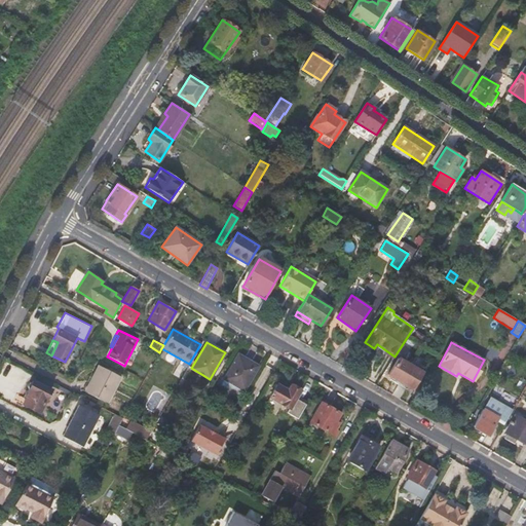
[(258,365),(237,353),(223,379),(243,390),(258,365)]
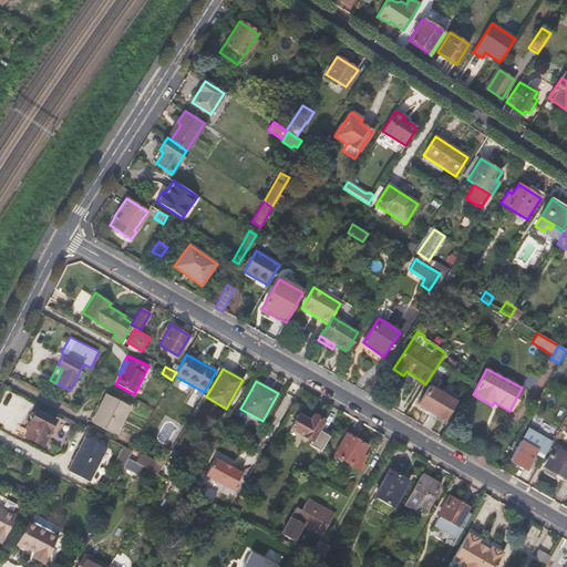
[(423,412),(430,415),(443,394),(429,385),(416,404),(424,410),(423,412)]
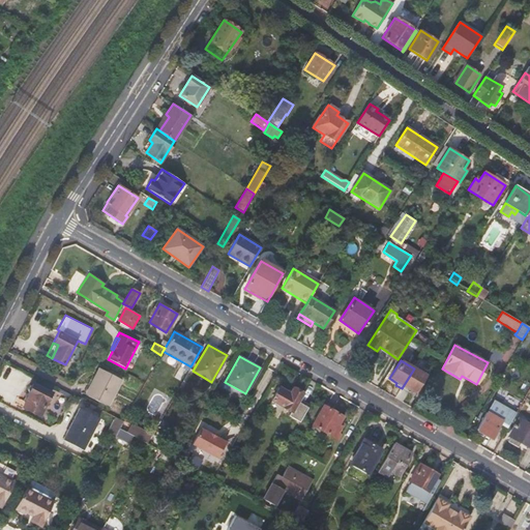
[(121,380),(99,367),(94,378),(95,379),(87,395),(108,407),(121,380)]
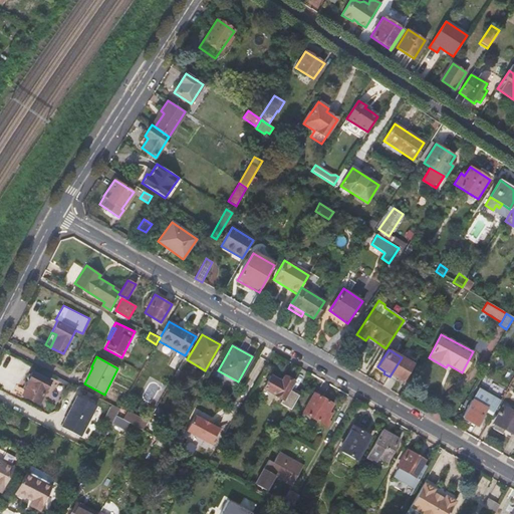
[(413,364),(402,357),(390,376),(383,387),(391,390),(397,378),(403,381),(413,364)]
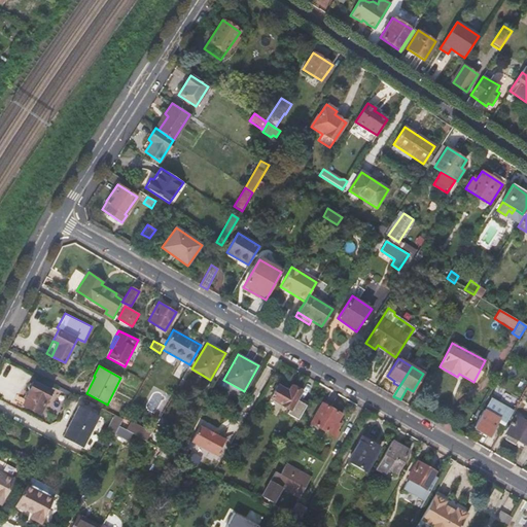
[(51,390),(33,381),(21,405),(39,414),(51,390)]
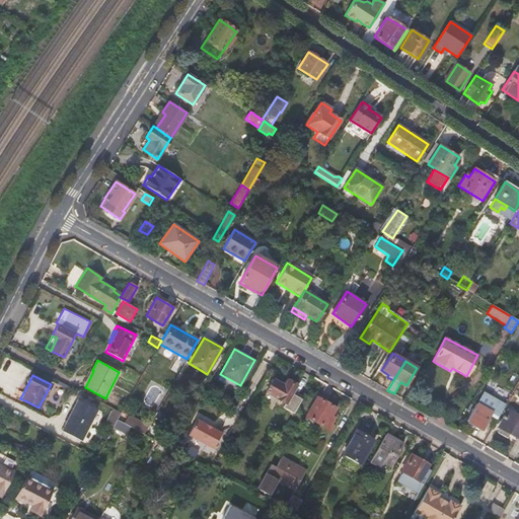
[(282,406),(293,414),(301,399),(292,393),(297,384),(286,379),(284,383),(274,378),(265,392),(284,403),(282,406)]
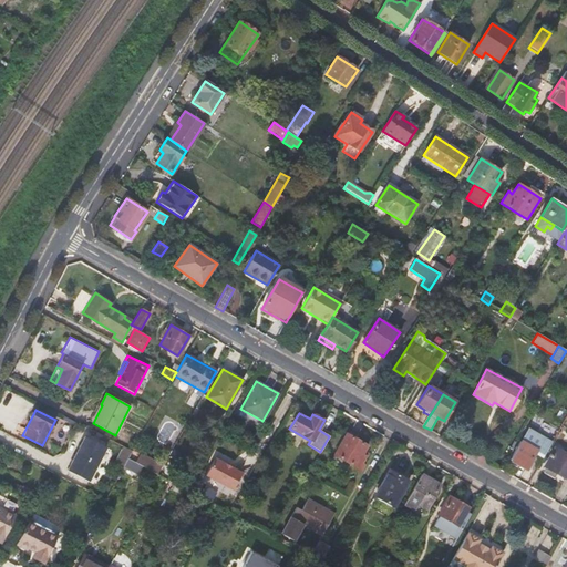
[(526,431),(519,442),(508,462),(526,472),(536,454),(543,457),(544,455),(550,444),(526,431)]
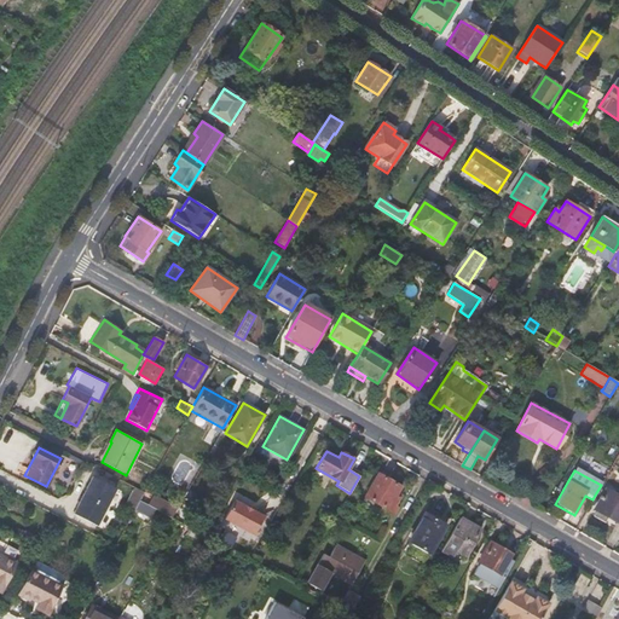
[(88,474),(71,510),(93,521),(111,485),(88,474)]
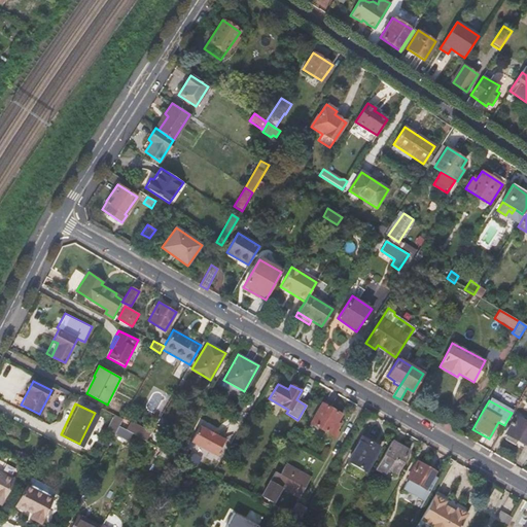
[(321,429),(337,438),(340,432),(337,430),(341,423),(337,421),(341,415),(321,403),(306,429),(317,436),(321,429)]
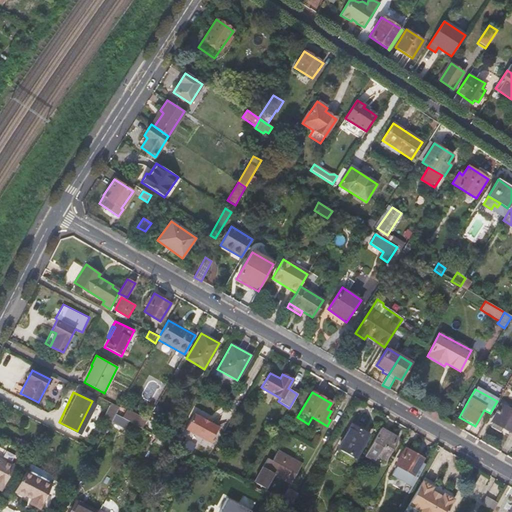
[(104,416),(112,420),(115,413),(119,407),(111,403),(104,416)]
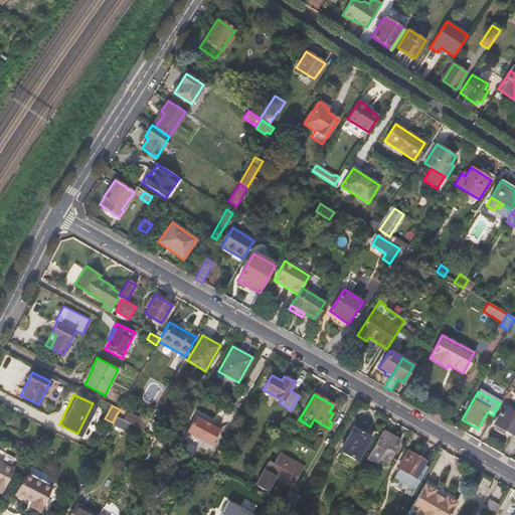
[(93,416),(98,418),(104,409),(99,406),(93,416)]
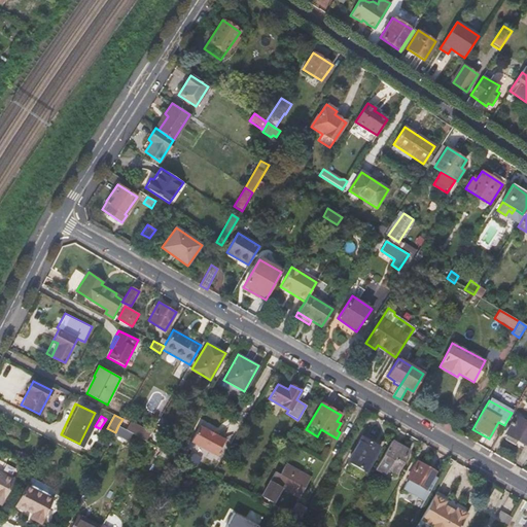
[(507,434),(517,438),(526,445),(526,422),(516,416),(506,432),(507,434)]
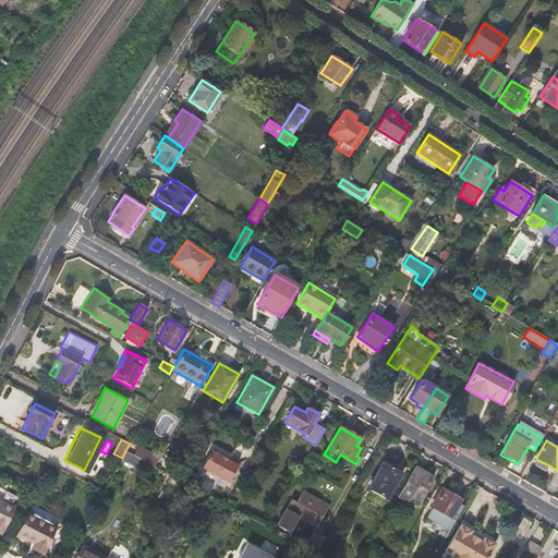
[(138,445),(133,453),(155,465),(160,457),(138,445)]
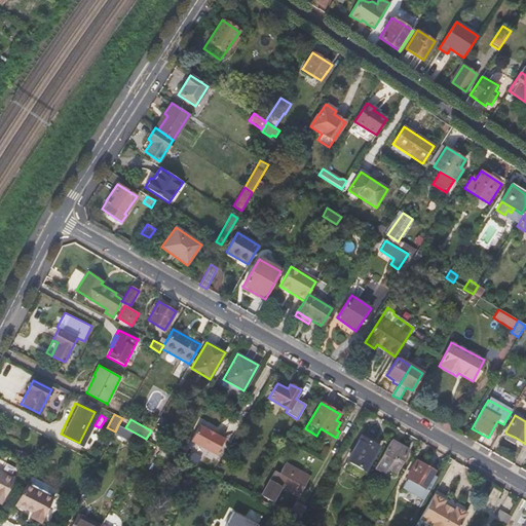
[(223,438),(197,425),(189,442),(215,454),(223,438)]
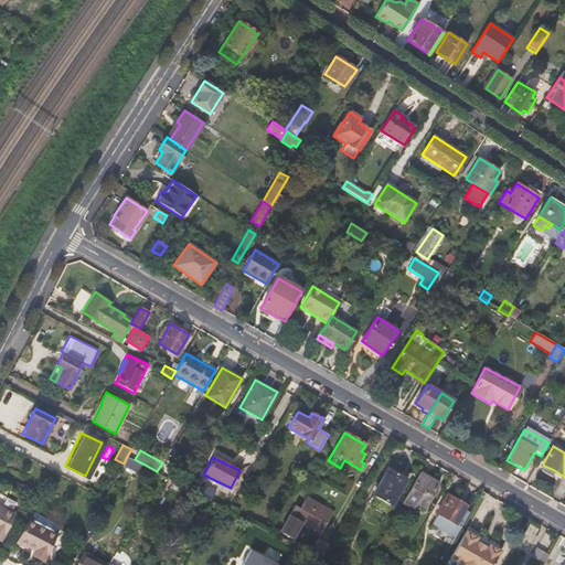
[(551,476),(554,470),(544,466),(542,470),(551,476)]
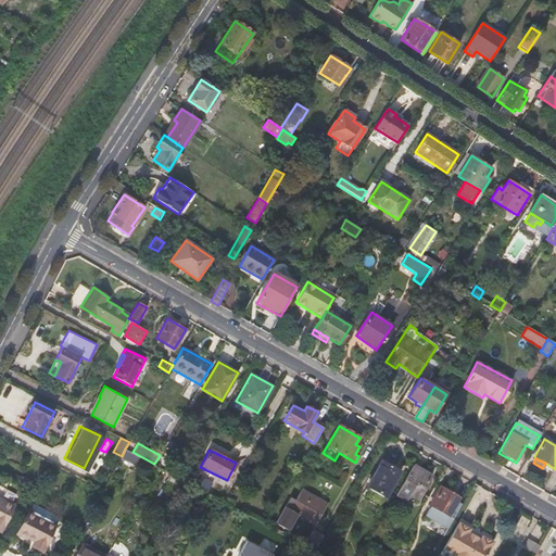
[(400,472),(381,460),(366,485),(386,497),(400,472)]
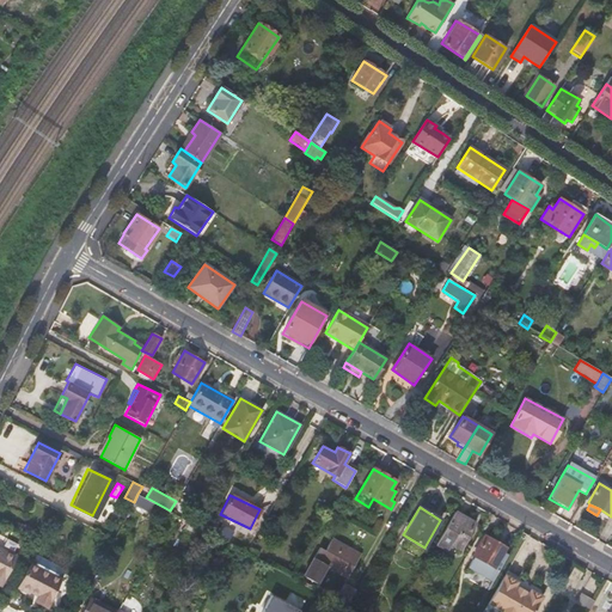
[(194,510),(188,520),(196,525),(202,528),(207,518),(194,510)]
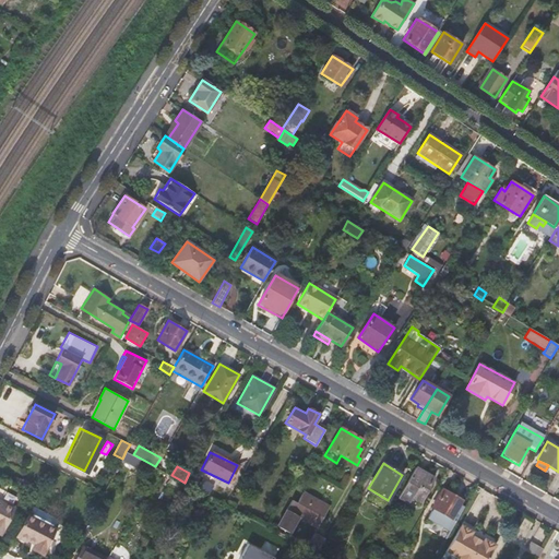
[(433,478),(416,468),(402,491),(399,497),(408,502),(412,497),(421,502),(433,478)]
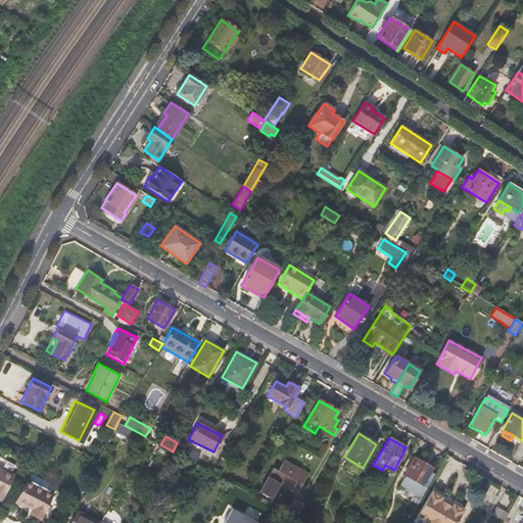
[(160,445),(156,450),(164,455),(168,448),(160,445)]
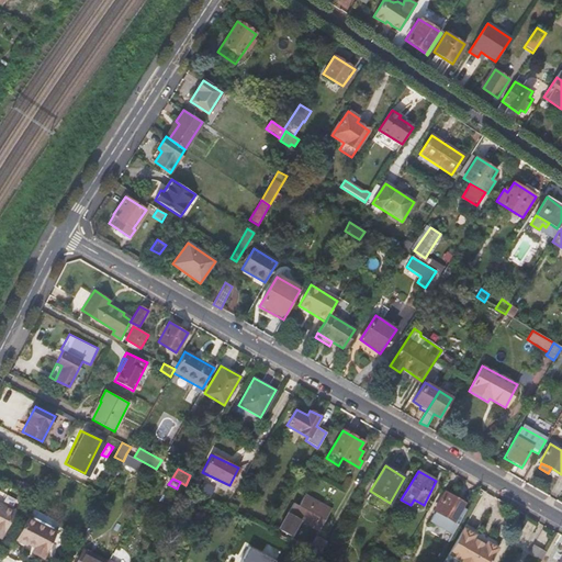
[(20,489),(27,493),(30,487),(22,484),(20,489)]
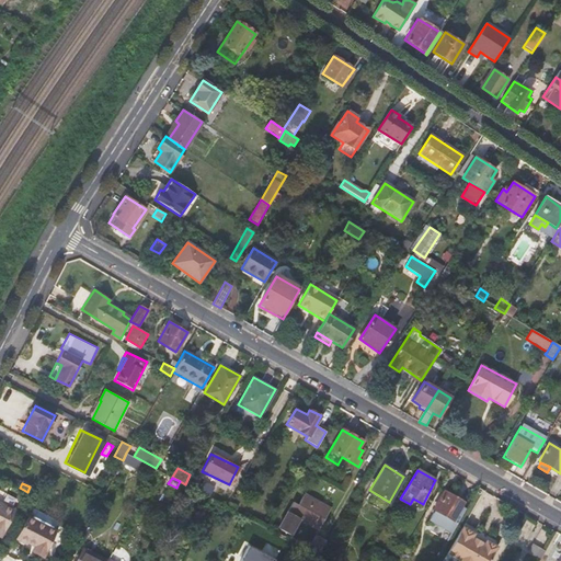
[(464,501),(445,490),(435,507),(436,508),(430,518),(451,531),(466,507),(461,505),(464,501)]
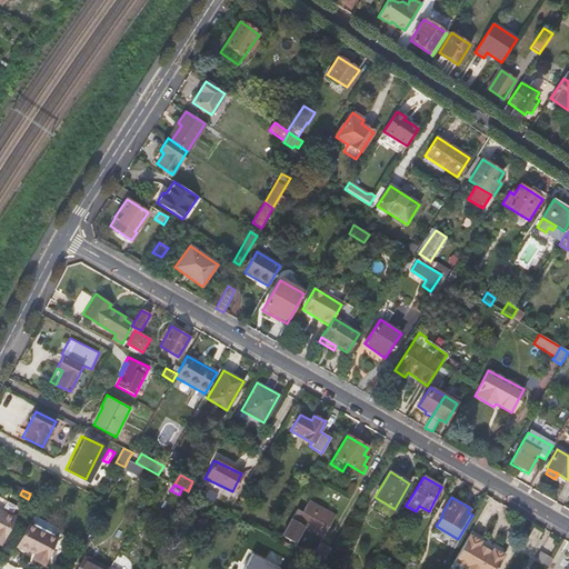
[(336,517),(309,501),(303,512),(298,509),(282,536),(296,543),(305,527),(323,537),(326,533),(329,535),(332,529),(329,527),(336,517)]
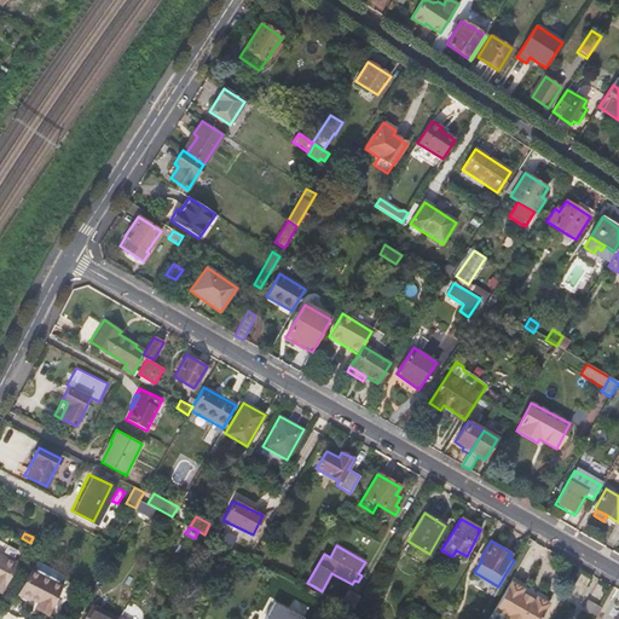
[(242,565),(246,556),(233,550),(230,559),(242,565)]
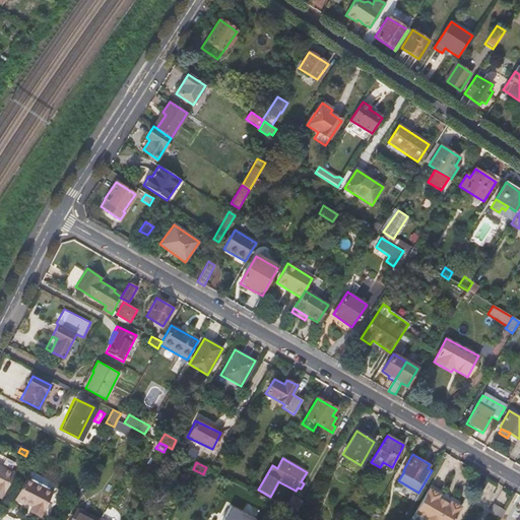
[(13,472),(0,465),(0,496),(1,496),(13,472)]
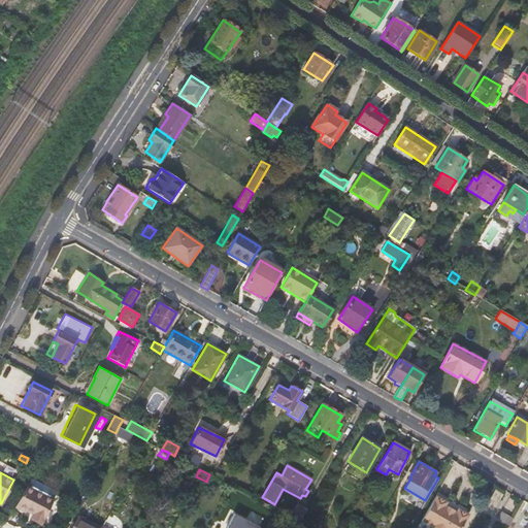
[(43,495),(47,486),(42,484),(38,492),(43,495)]
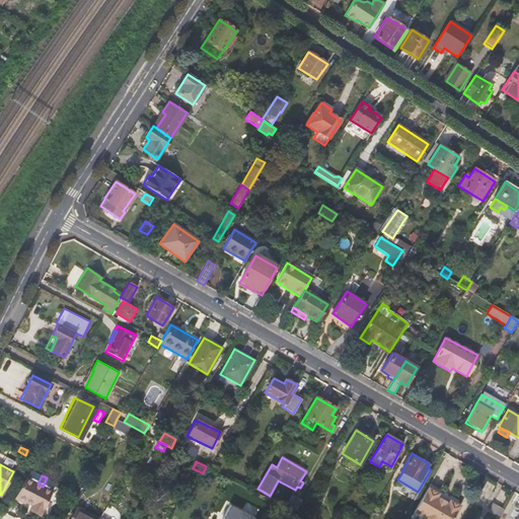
[(38,484),(25,477),(15,497),(31,505),(29,510),(41,515),(52,491),(56,483),(47,477),(43,487),(38,484)]
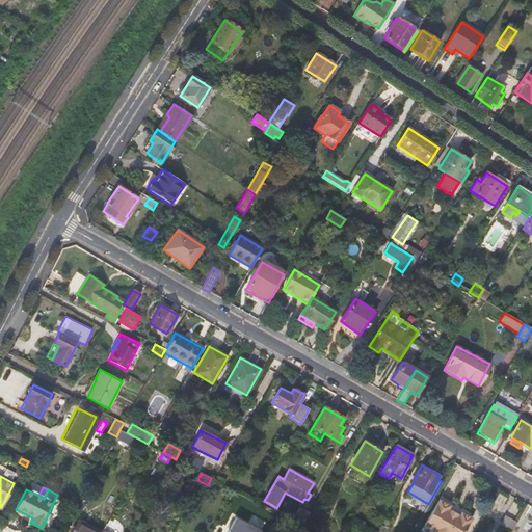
[(260,514),(264,508),(256,503),(253,501),(248,508),(260,514)]
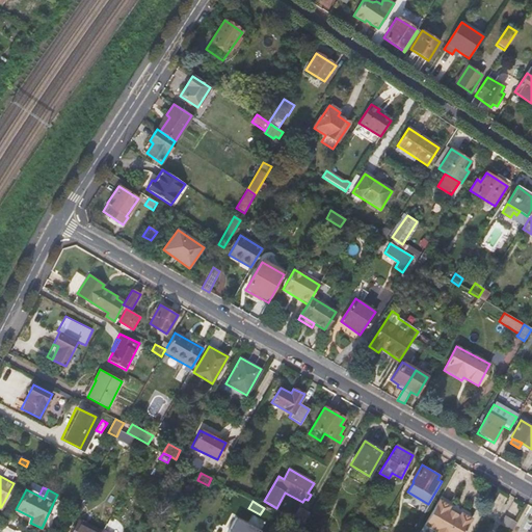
[(458,516),(447,509),(449,506),(439,501),(424,525),(434,531),(463,531),(471,520),(460,513),(458,516)]
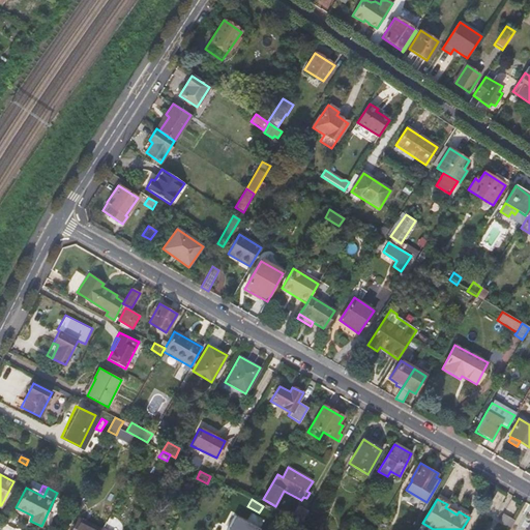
[(298,504),(289,520),(299,526),(308,509),(298,504)]
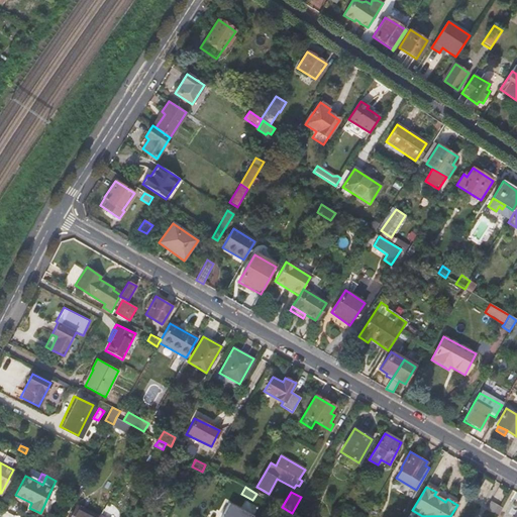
[(487,507),(499,514),(503,507),(491,501),(487,507)]
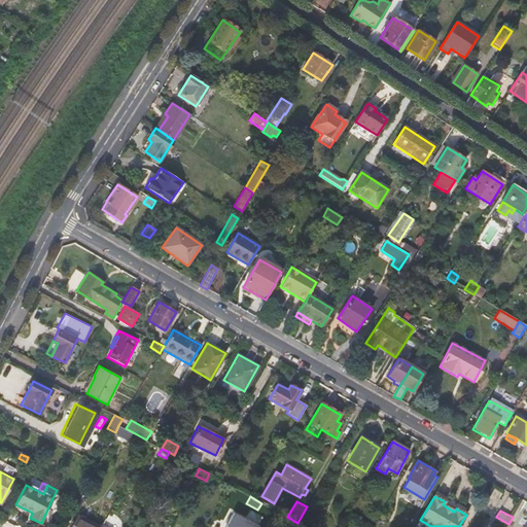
[(71,526),(98,526),(78,516),(71,526)]
